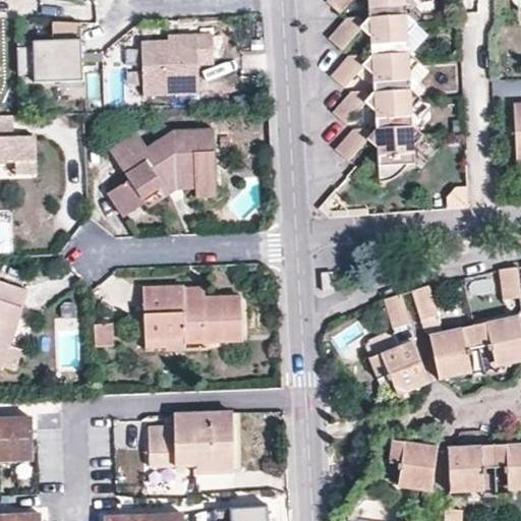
[(329,0),(339,8),(346,0),(364,0),(366,12),(348,14),(330,35),(341,45),(359,25),(368,35),(369,49),(348,52),(332,70),(344,81),(362,64),(370,70),(372,87),(351,88),(335,107),(347,118),(366,100),(373,107),(374,122),(354,124),(337,143),(349,154),(367,135),(377,143),(379,173),(381,172),(385,172),(390,171),(395,169),(398,164),(402,161),(404,157),(414,156),(413,143),(423,129),(412,120),(411,105),(421,94),(410,83),(408,68),(418,57),(408,48),(406,33),(415,21),(405,11),(403,0),(329,0)]
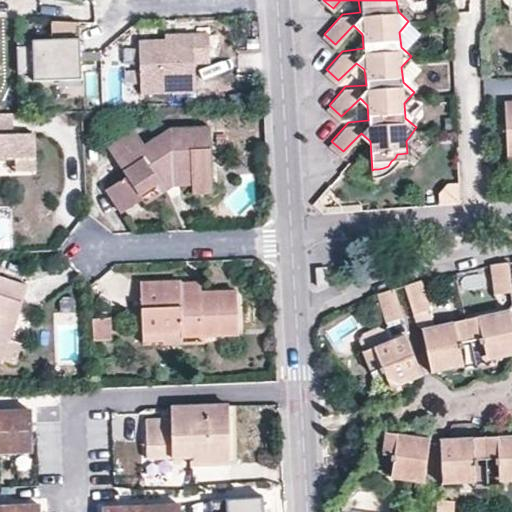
[(77,21),(49,22),(49,41),(30,41),(30,47),(15,47),(15,74),(30,74),(31,82),(78,81),(78,61),(78,52),(77,21)]
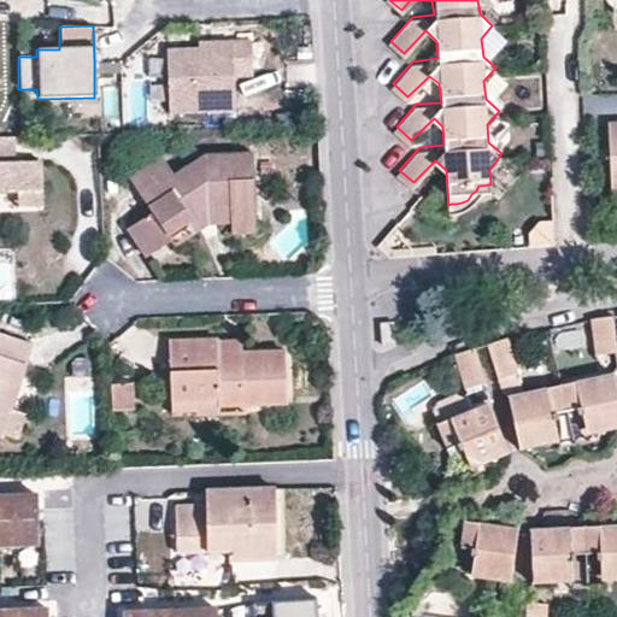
[(251,41),(230,42),(231,50),(198,51),(166,51),(169,115),(235,112),(234,77),(252,76),(251,41)]
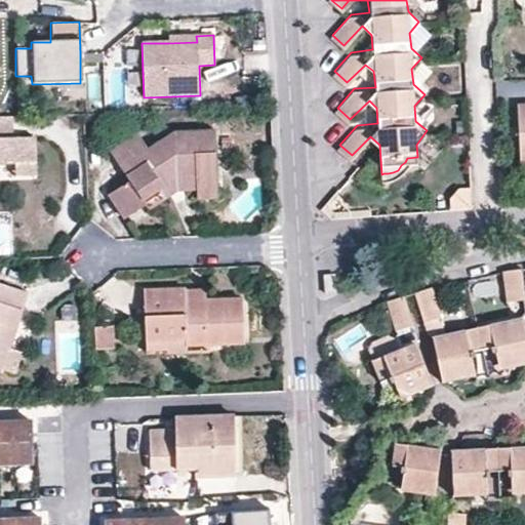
[(104,53),(80,53),(80,63),(104,62),(104,53)]
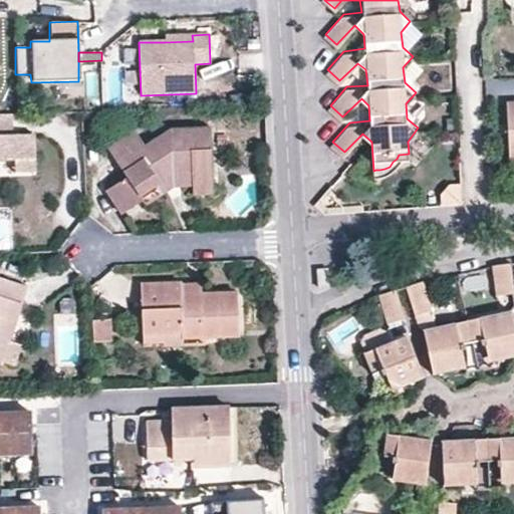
[(9,113),(0,113),(0,159),(15,159),(34,158),(33,135),(11,136),(9,113)]
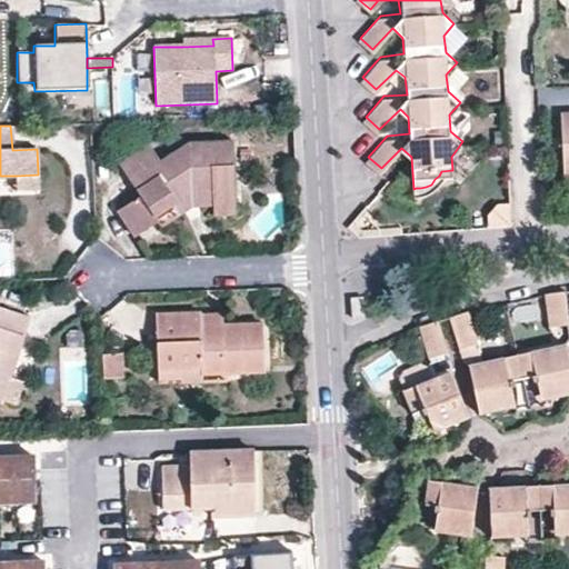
[(235,198),(232,142),(191,143),(160,161),(149,146),(119,163),(139,196),(117,210),(135,238),(156,223),(151,213),(180,195),(199,195),(198,199),(235,198)]
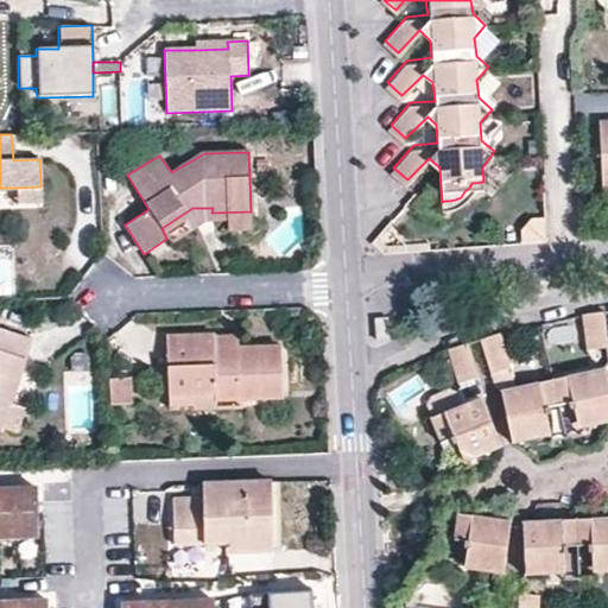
[(40,207),(40,187),(18,188),(18,207),(40,207)]
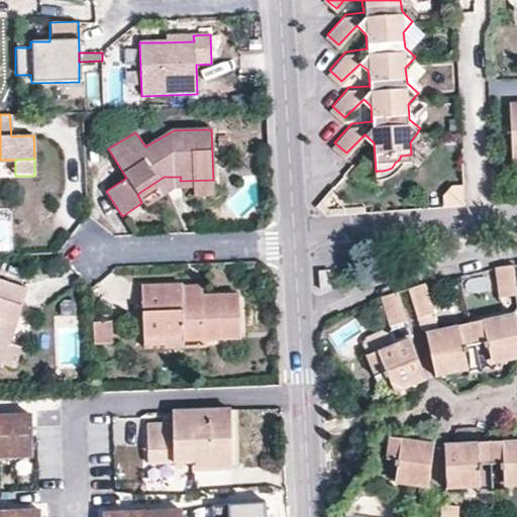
[(213,197),(213,180),(180,181),(181,177),(164,177),(137,194),(141,203),(145,209),(174,189),(194,189),(194,196),(213,197)]
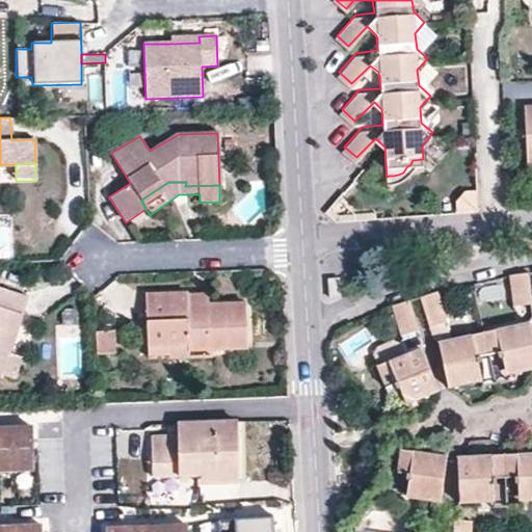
[(526,274),(509,277),(513,306),(529,303),(526,274)]
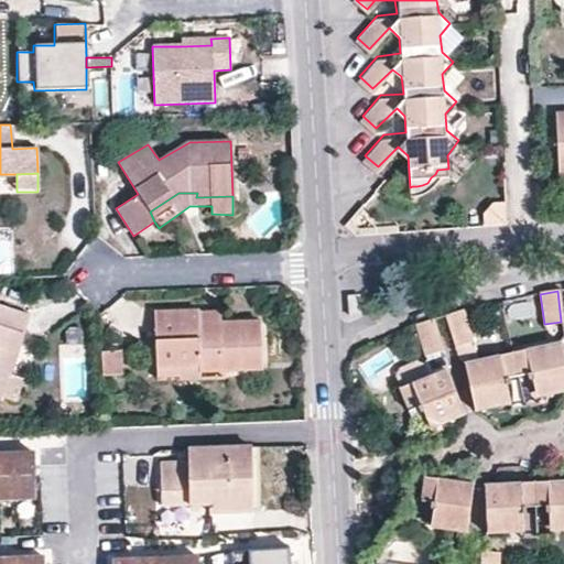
[(0,393),(7,375),(25,315),(0,306),(0,393)]
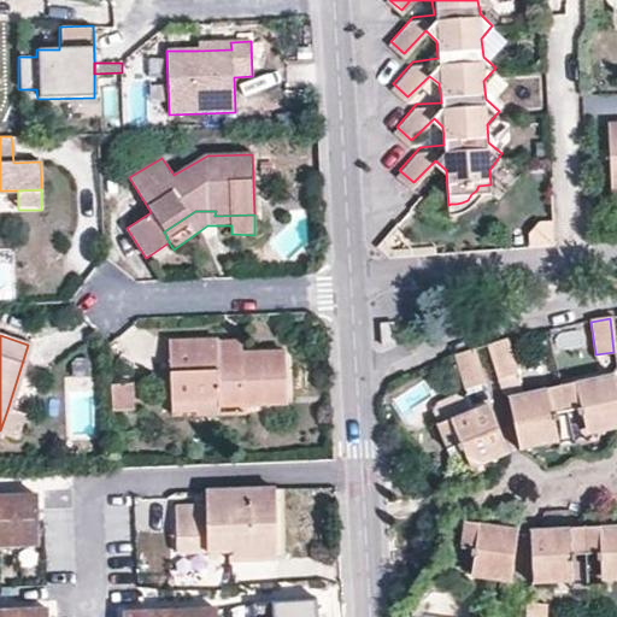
[(241,341),(218,342),(219,356),(242,353),(241,341)]
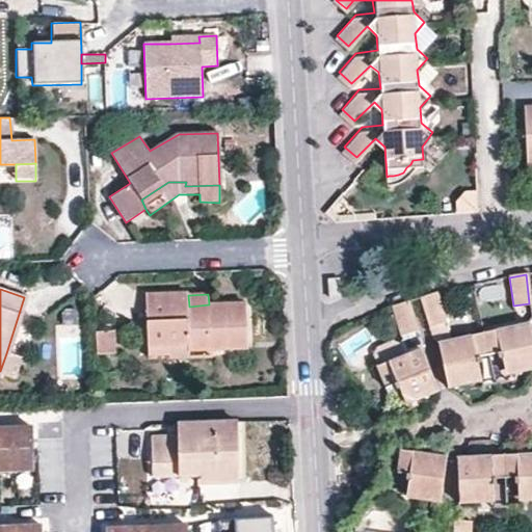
[(421,297),(420,298),(431,327),(445,322),(436,294),(421,297)]
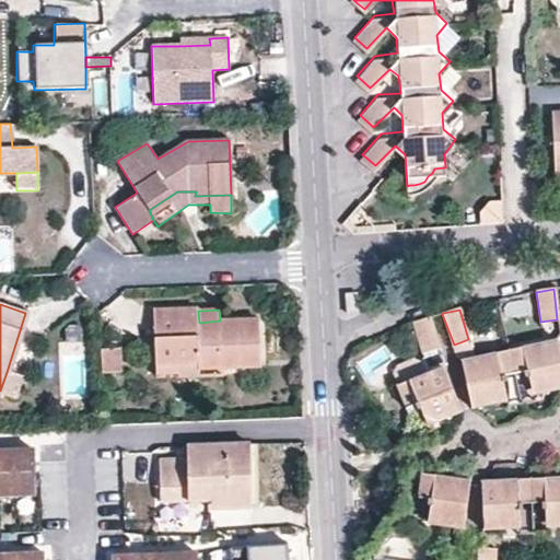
[(220,322),(220,321),(199,323),(198,311),(152,313),(154,360),(196,359),(197,368),(259,364),(258,321),(220,322)]
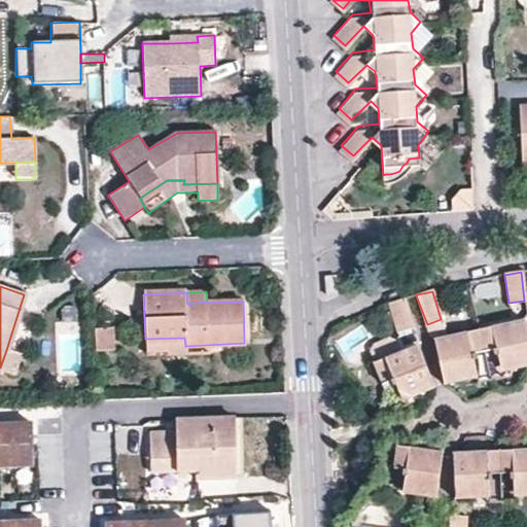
[(401,300),(387,305),(398,332),(414,328),(401,300)]
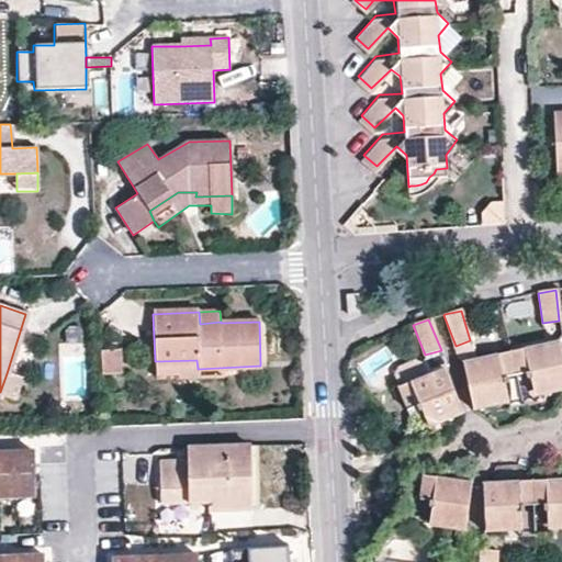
[(561,390),(561,361),(558,343),(465,363),(474,408),(495,404),(505,391),(503,379),(528,374),(531,385),(546,394),(561,390)]
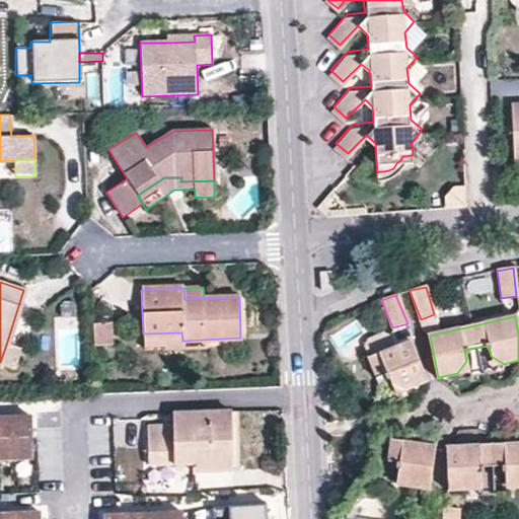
[(112,345),(110,323),(92,324),(93,345),(112,345)]
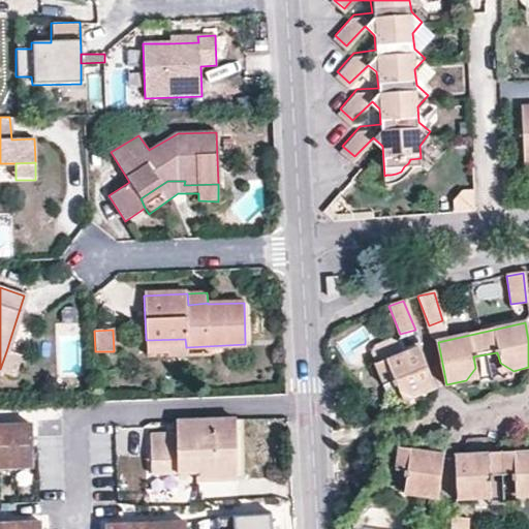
[(186,356),(186,347),(185,339),(146,340),(147,358),(186,356)]
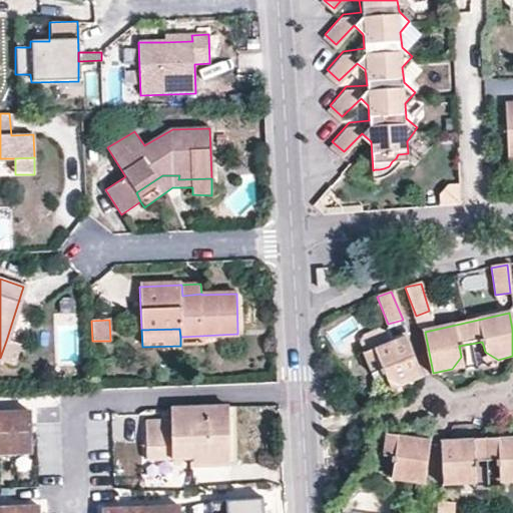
[(422,378),(404,337),(390,343),(385,332),(379,330),(365,336),(363,342),(367,352),(364,353),(373,375),(383,371),(388,381),(402,387),(422,378)]
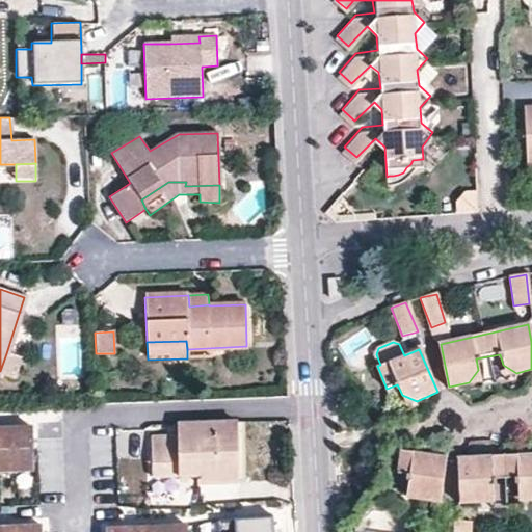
[(21,358),(6,353),(0,371),(0,374),(14,379),(21,358)]
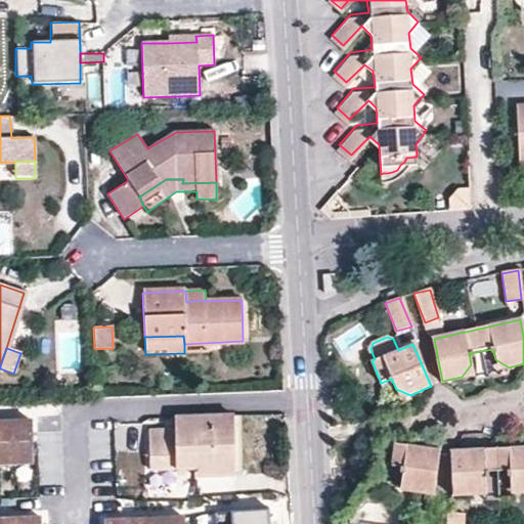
[(148,469),(191,468),(233,466),(231,417),(175,420),(175,429),(148,429),(148,469)]
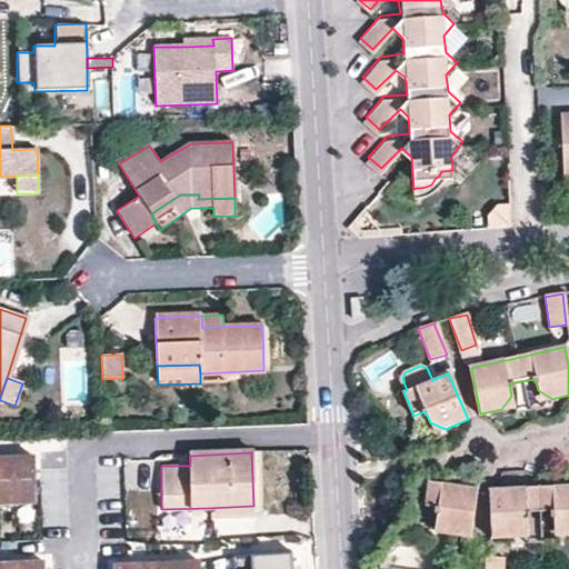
[(36,459),(0,460),(0,509),(38,508),(36,459)]
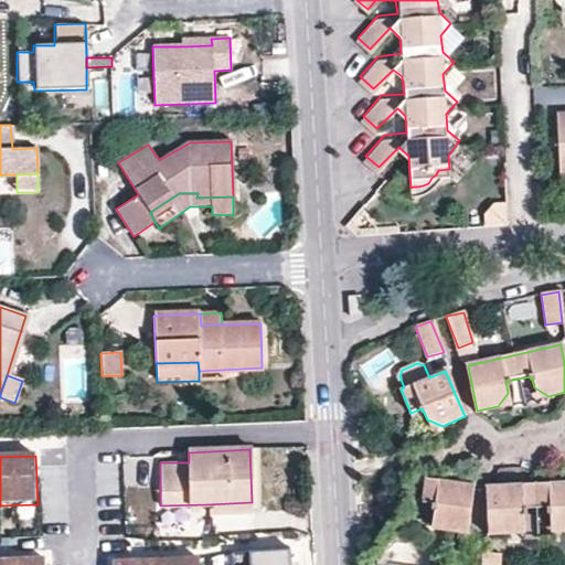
[(446,530),(467,532),(473,484),(424,477),(420,502),(433,504),(433,514),(446,530)]
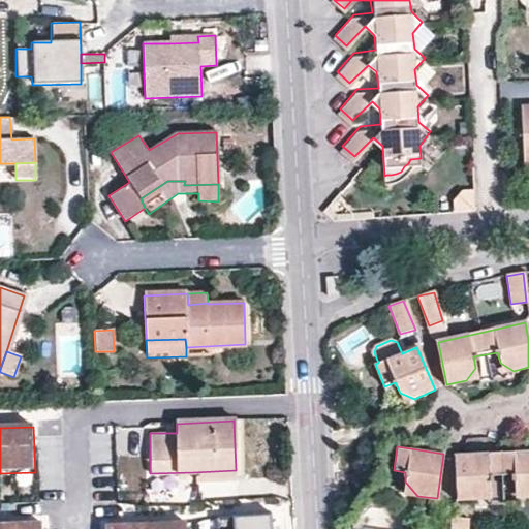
[(528,495),(528,450),(456,454),(458,499),(474,498),(491,485),(490,478),(514,476),(514,485),(528,495)]
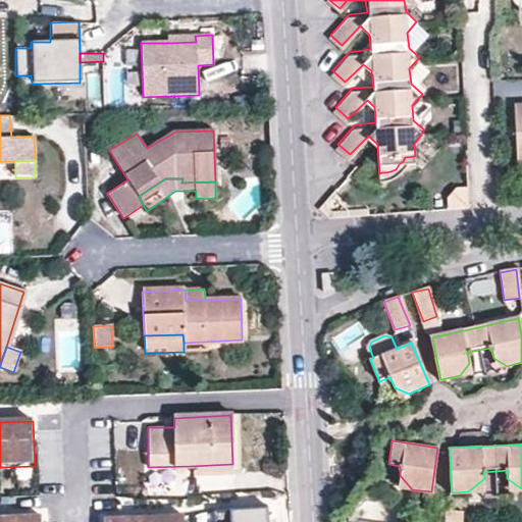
[(232,474),(232,464),(191,466),(191,474),(232,474)]
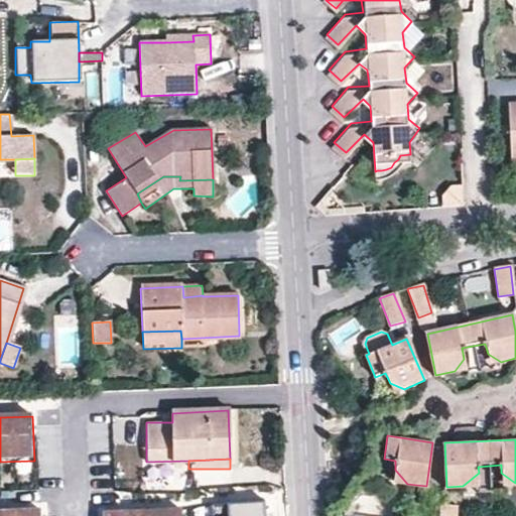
[(264,515),(264,501),(226,503),(226,515),(264,515)]
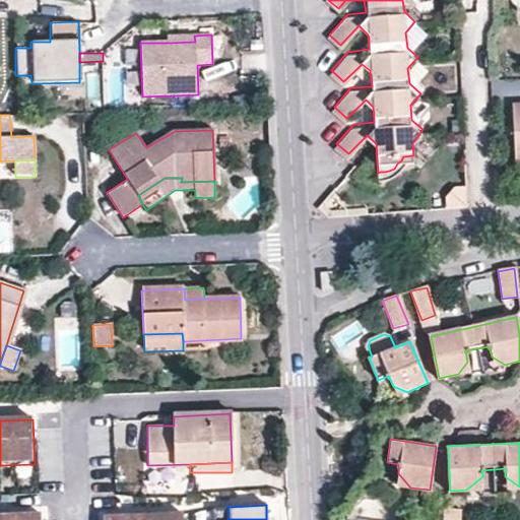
[(228,519),(228,507),(213,508),(214,519),(228,519)]
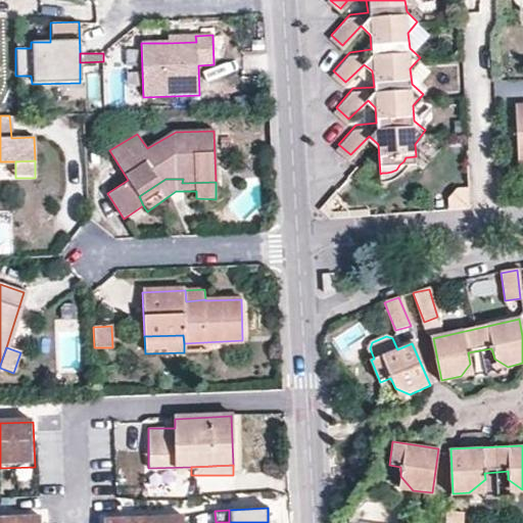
[(417,522),(433,522),(434,512),(418,512),(417,522)]
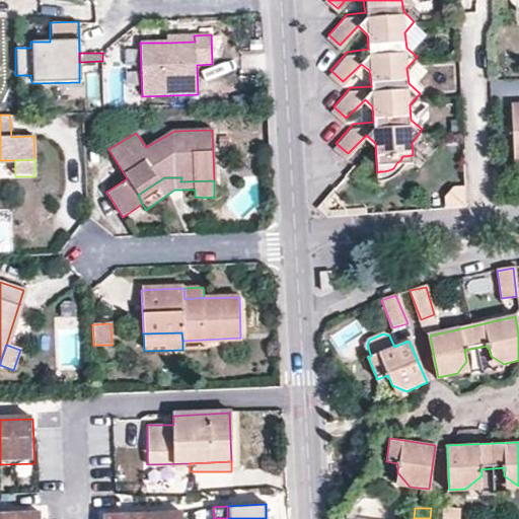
[(459,518),(460,510),(444,509),(444,518),(459,518)]
